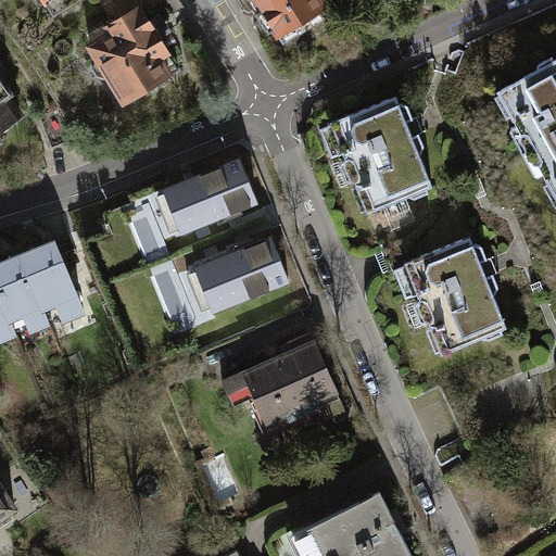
[(43,0),(46,1),(47,0),(58,20),(88,0),(43,0)]
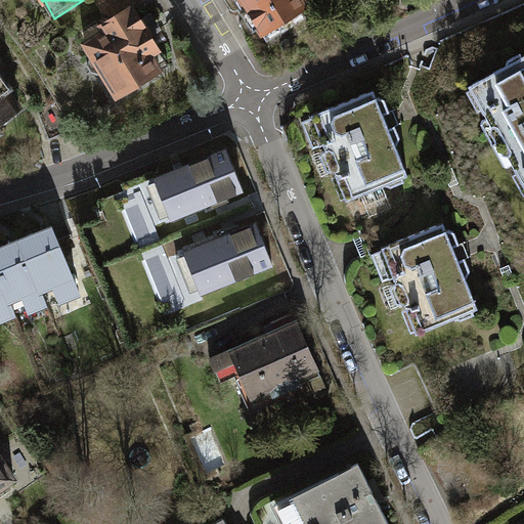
[(107,0),(103,3),(113,15),(132,4),(137,0),(107,0)]
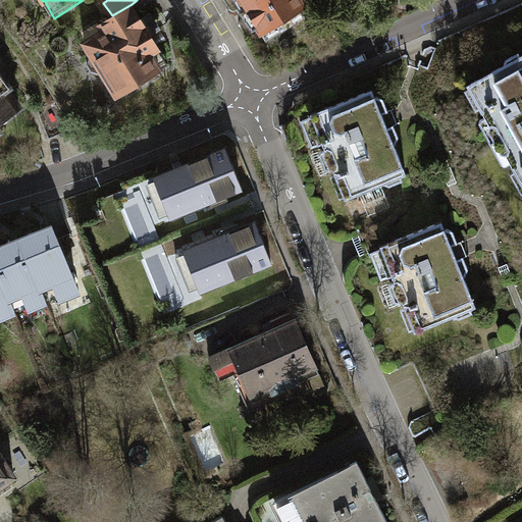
[(242,0),(249,11),(244,14),(255,33),(260,30),(264,36),(283,23),(289,31),(298,25),(306,19),(303,13),(309,9),(302,0),(242,0)]
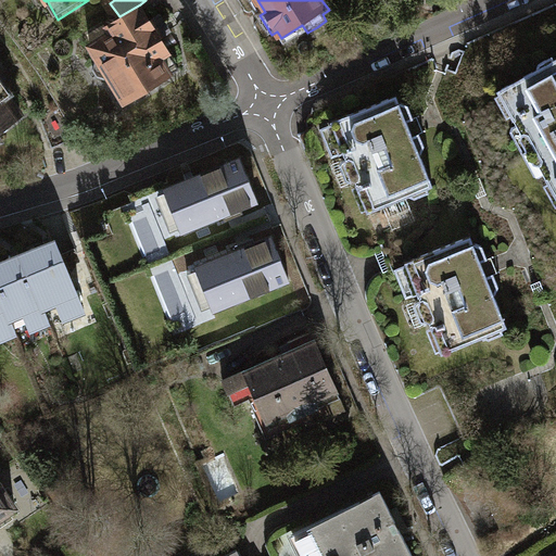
[(119,16),(105,26),(110,33),(89,46),(97,59),(93,61),(92,68),(97,77),(109,78),(128,110),(176,79),(167,65),(175,60),(162,39),(164,38),(151,16),(148,19),(140,4),(119,16)]
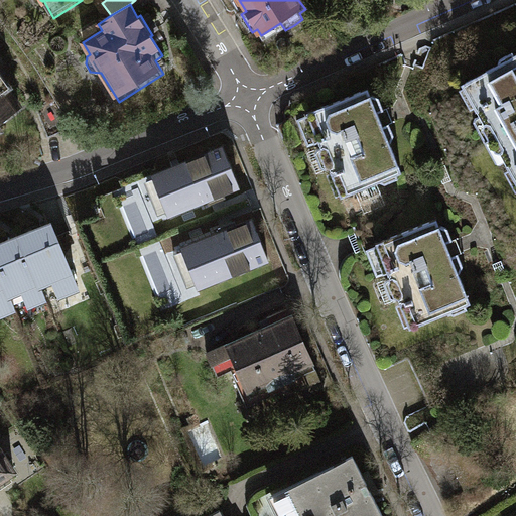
[(498,63),(461,85),(476,111),(479,109),(510,163),(505,166),(515,184),(515,53),(514,55),(512,51),(500,58),(498,63)]
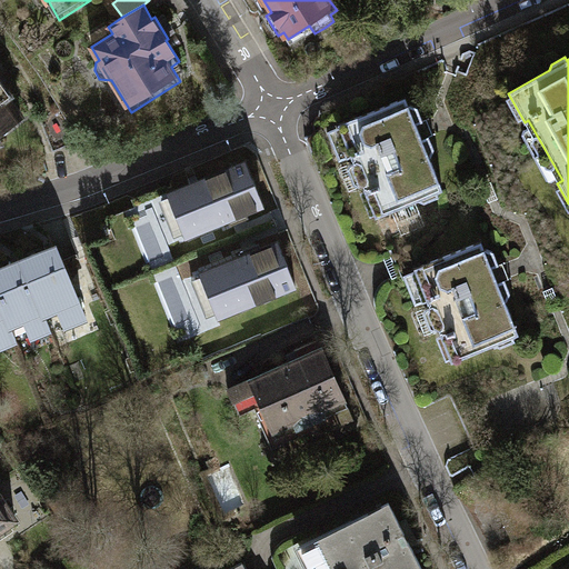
[(0,149),(3,147),(0,142),(0,139),(23,123),(10,105),(16,101),(0,79),(0,149)]
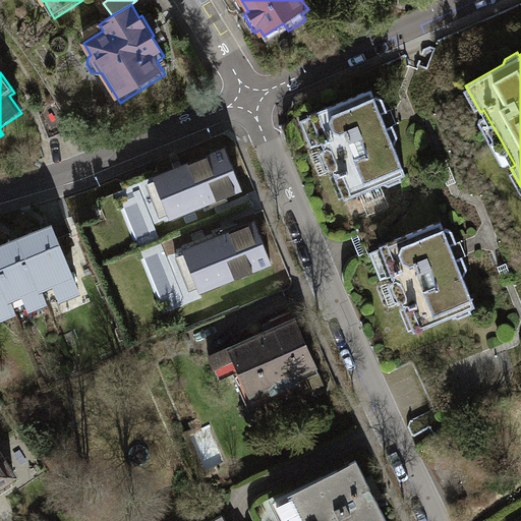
[(370,89),(310,113),(311,116),(299,121),(310,149),(327,141),(338,169),(332,171),(344,199),(383,183),(388,186),(403,180),(401,176),(405,174),(393,145),(397,135),(392,123),(386,126),(380,112),(386,110),(381,98),(373,96),(370,89)]
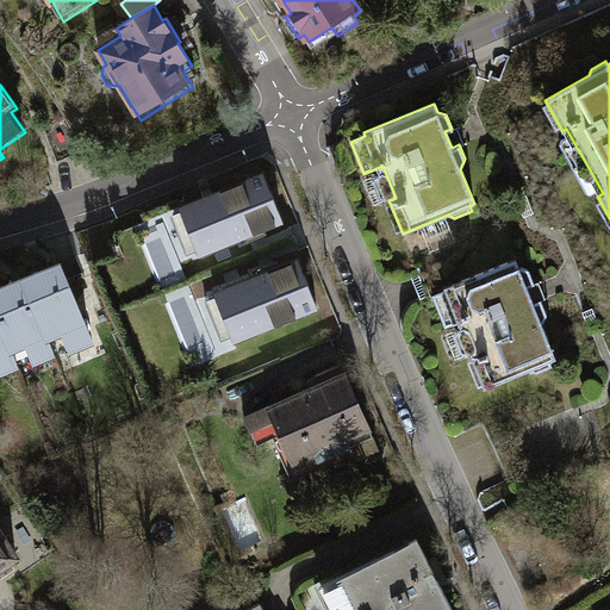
[(263,170),(178,203),(198,255),(284,223),(263,170)]
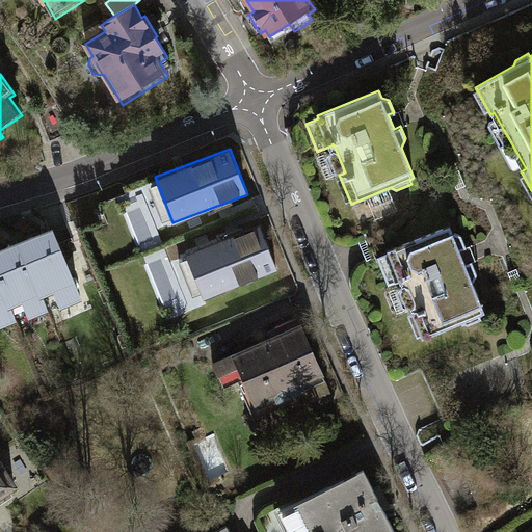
[(261,223),(186,253),(204,298),(278,269),(261,223)]
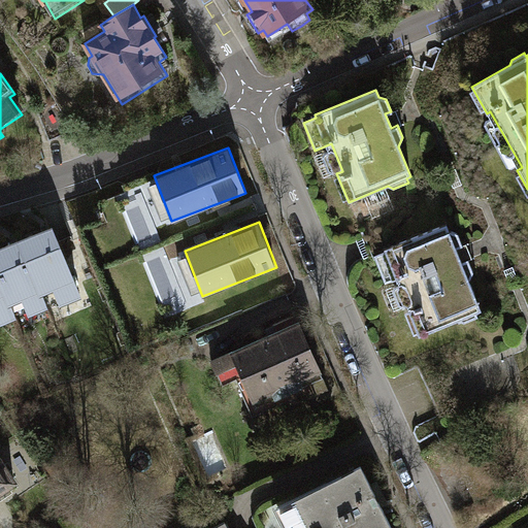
[(447,224),(385,249),(387,252),(373,257),(385,284),(401,277),(413,305),(407,307),(419,335),(459,320),(464,322),(479,317),(477,311),(481,310),(469,279),(472,270),(467,259),(462,261),(456,248),(462,245),(457,232),(450,231),(447,224)]
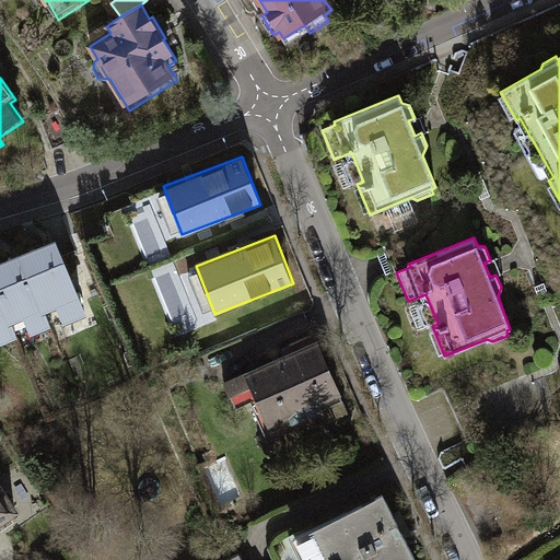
[(54,242),(20,256),(42,308),(56,302),(63,321),(83,312),(54,242)]
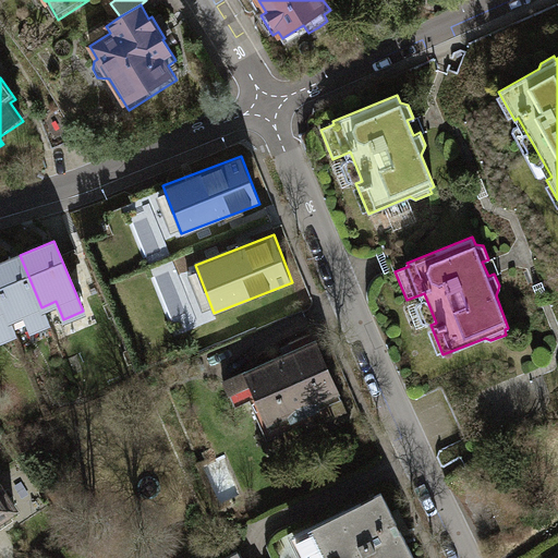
[(20,255),(0,262),(0,298),(9,318),(22,312),(29,330),(48,323),(41,307),(20,255)]
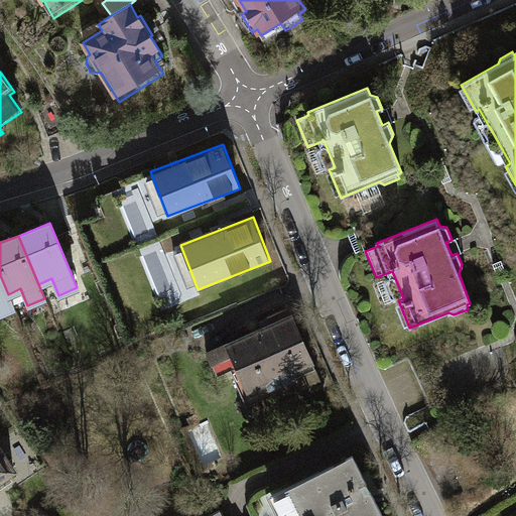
[(0,275),(0,313),(13,308),(8,294),(0,275)]
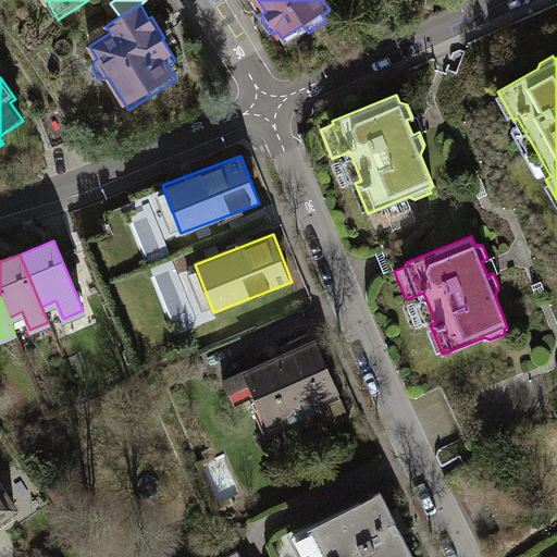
[(314,341),(223,381),(234,407),(248,400),(251,408),(259,405),(269,426),(261,431),(265,441),(313,419),(310,412),(341,398),(314,341)]
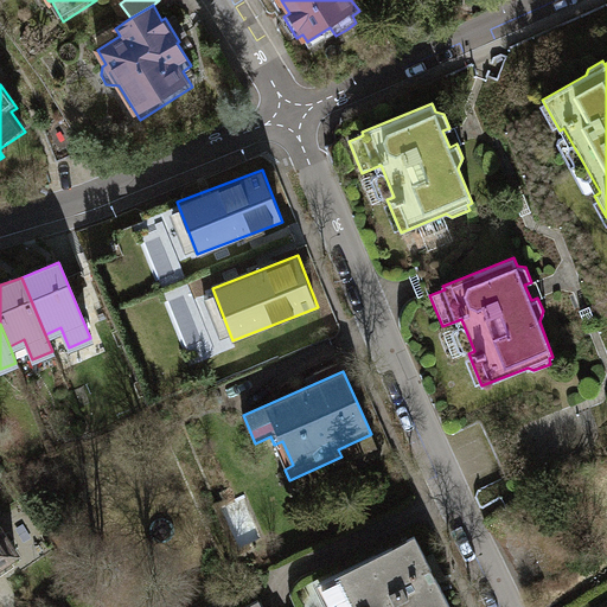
[(0,575),(1,575),(0,572),(0,558),(14,550),(0,526),(0,575)]
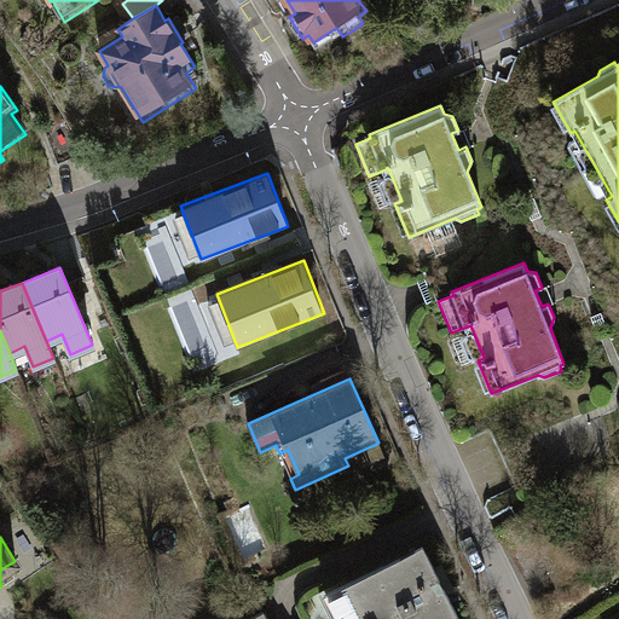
[(404,563),(339,595),(350,618),(457,618),(458,618),(422,547),(401,557),(404,563)]
